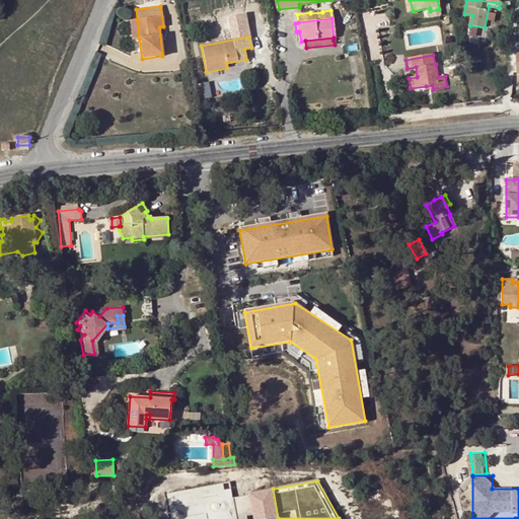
[(233,497),(236,518),(278,518),(273,489),(233,497)]
